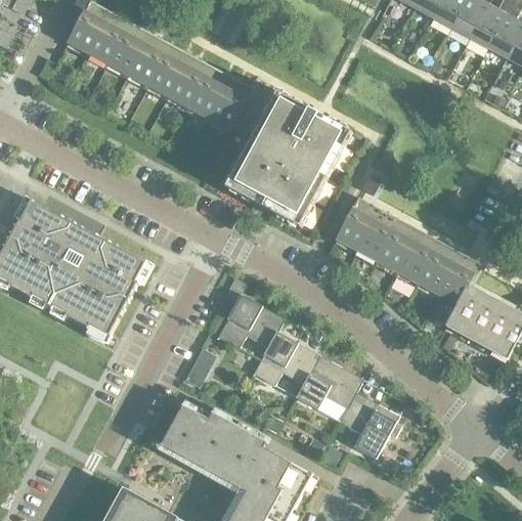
[(0,4),(1,2),(22,13),(26,5),(15,0),(0,0),(0,4)]
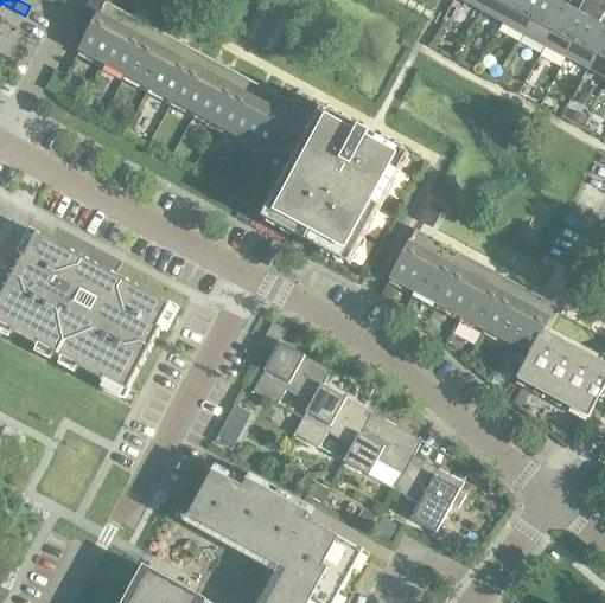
[(267,151),(268,148),(293,102),(104,0),(87,0),(65,42),(267,151)]
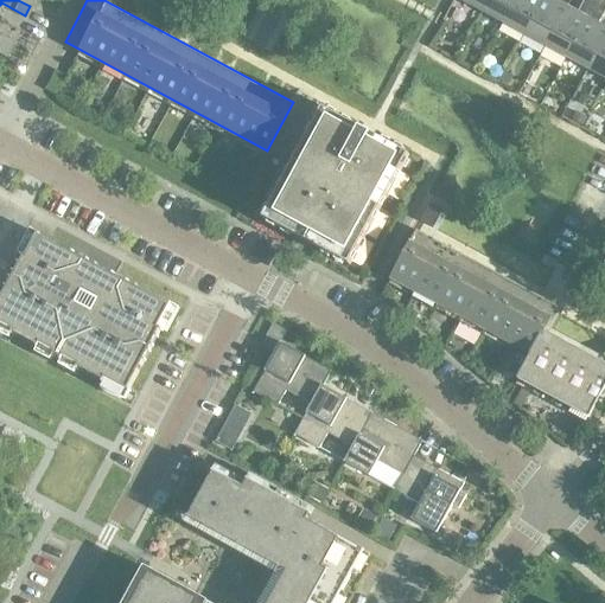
[(483,0),(479,7),(501,19),(510,0),(483,0)]
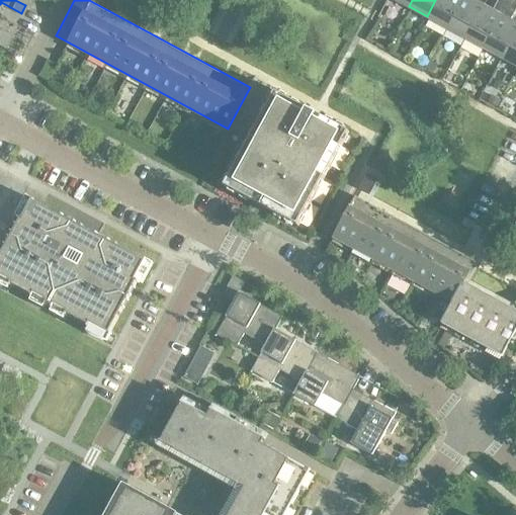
[(445,26),(458,0),(435,0),(427,16),(445,26)]
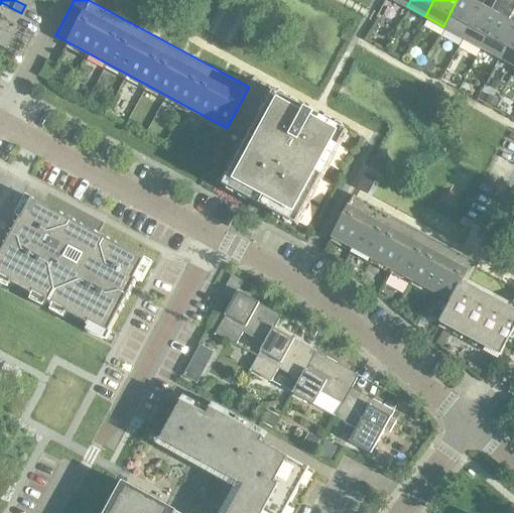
[(457,0),(443,26),(462,36),(481,2),(477,0),(457,0)]
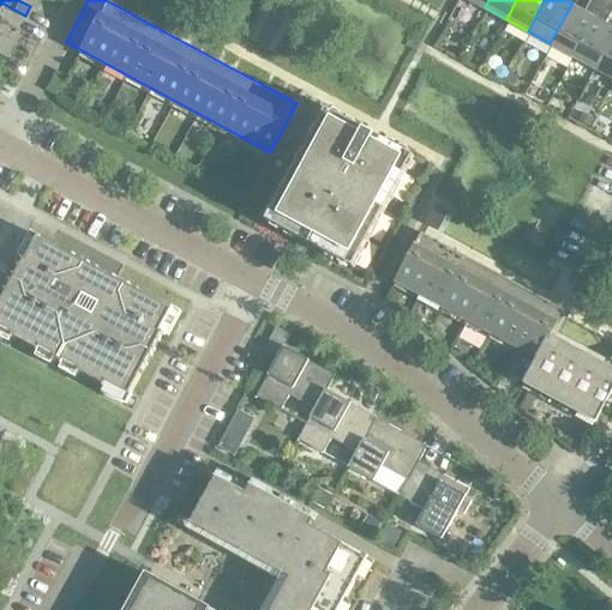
[(550,43),(571,54),(600,0),(586,0),(582,8),(573,2),(550,43)]
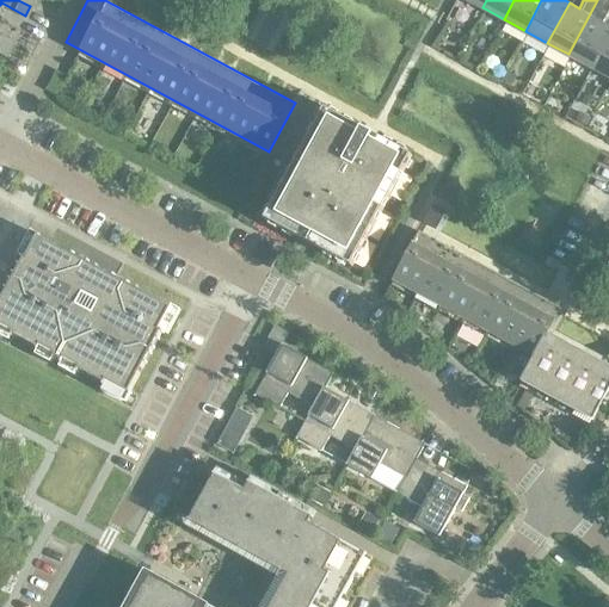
[(597,0),(568,54),(590,66),(608,31),(608,24),(601,20),(608,4),(608,0),(597,0)]
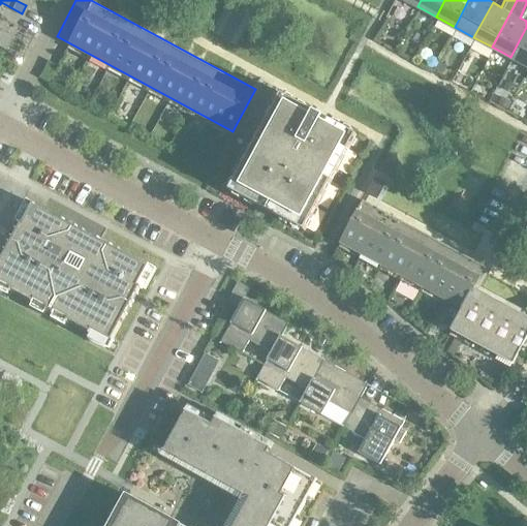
[(526,27),(510,57),(526,65),(526,27)]
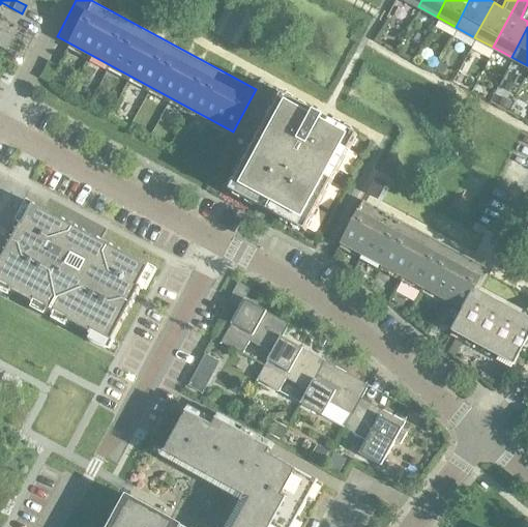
[(0,45),(3,47),(10,33),(0,28),(0,45)]
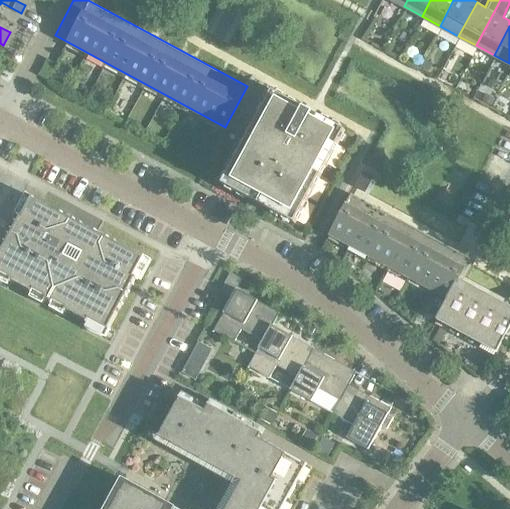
[(423,57),(419,64),(426,67),(429,61),(423,57)]
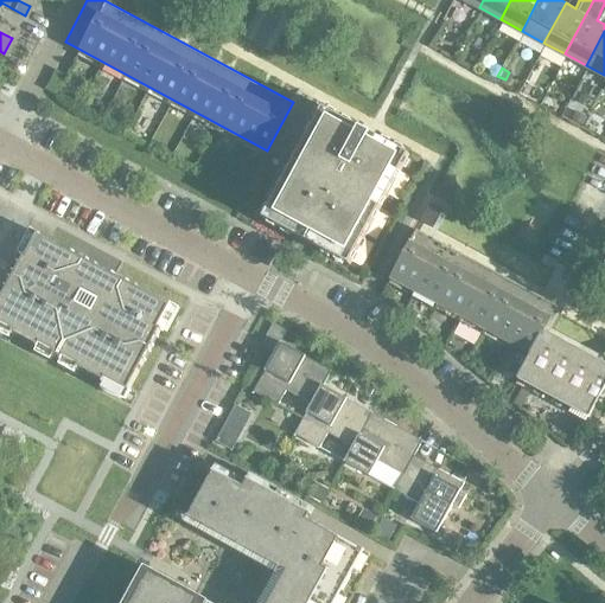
[(407,152),(354,122),(298,92),(293,102),(268,148),(291,161),(261,215),(294,232),(299,223),(320,233),(314,244),(348,262),(407,152)]
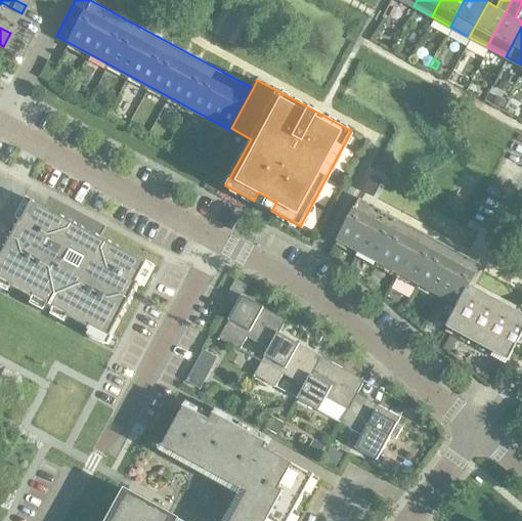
[(370,173),(360,189),(372,196),(380,179),(370,173)]
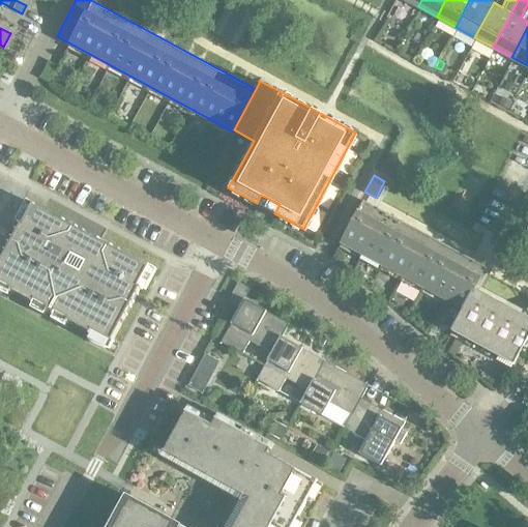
[(449,329),(511,362),(527,332),(527,315),(527,317),(474,287),(486,265),(361,198),(339,241),(461,308),(449,329)]
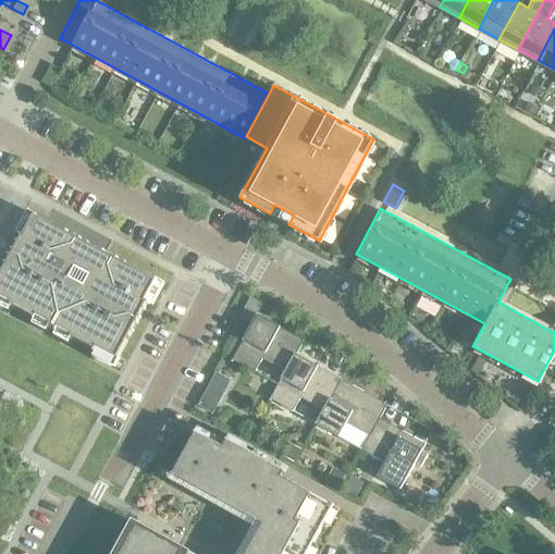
[(8,256),(0,270),(0,308),(7,311),(11,303),(93,347),(91,348),(93,349),(95,345),(118,357),(118,356),(116,355),(145,300),(147,302),(148,300),(144,298),(156,277),(106,250),(107,248),(66,228),(64,230),(56,225),(25,209),(14,230),(20,234),(19,235),(16,241),(11,250),(8,256)]
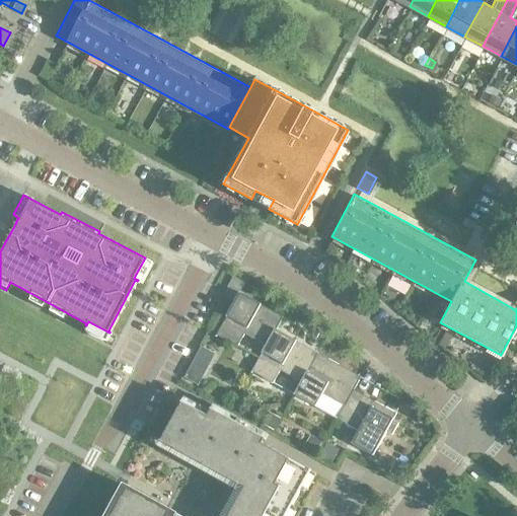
[(274,326),(279,319),(256,306),(259,302),(237,290),(214,333),(236,344),(243,332),(264,343),(265,343),(274,326)]
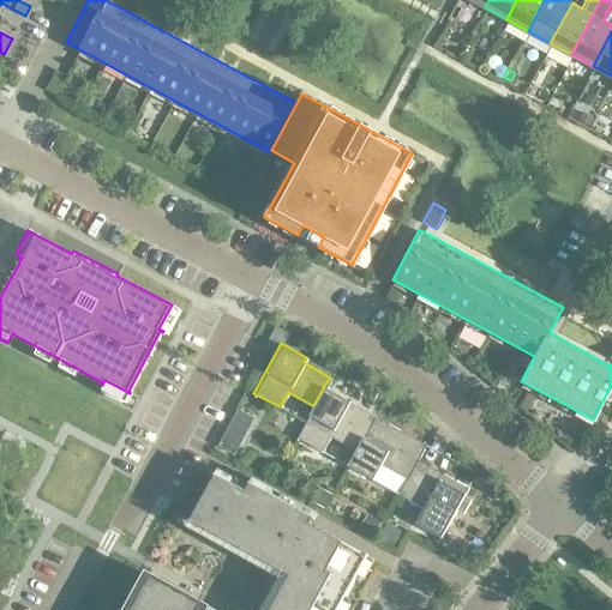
[(313,405),(312,405),(295,436),(322,450),(329,435),(354,448),(355,450),(371,420),(346,405),(349,400),(324,386),(313,405)]
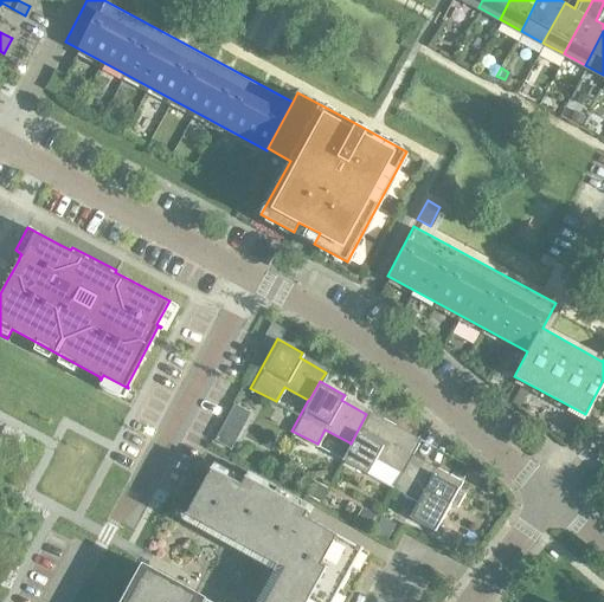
[(251,410),(236,401),(229,414),(244,424),(251,410)]
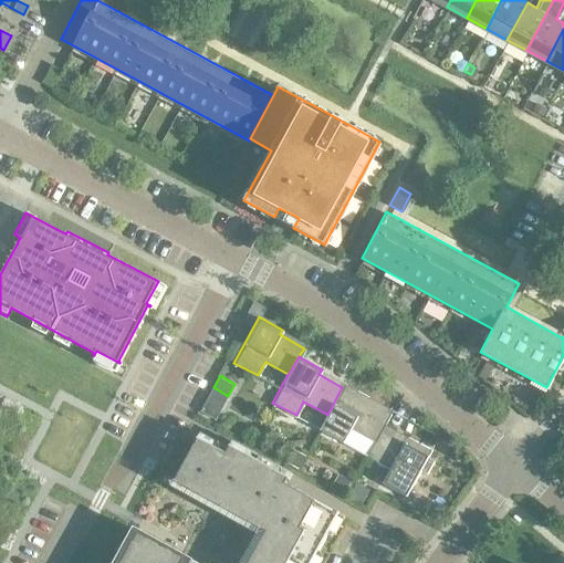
[(368,395),(345,382),(344,382),(342,387),(327,415),(326,414),(319,428),(342,441),(350,427),(373,440),(374,440),(380,427),(382,427),(389,414),(365,400),(368,395)]
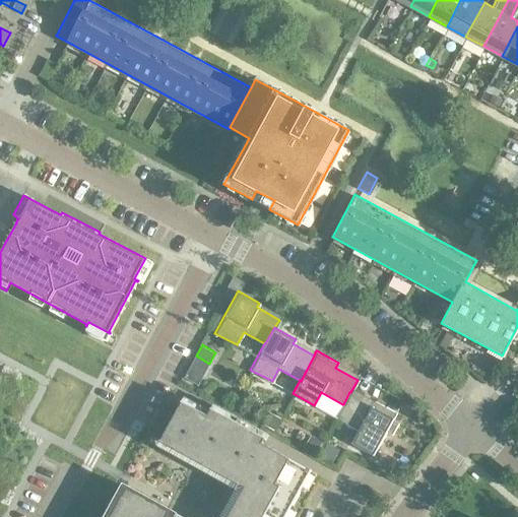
[(342,404),(335,416),(358,429),(350,442),(372,454),(385,430),(390,433),(397,422),(391,418),(395,411),(374,399),(372,404),(350,392),(349,392),(343,404),(342,404)]
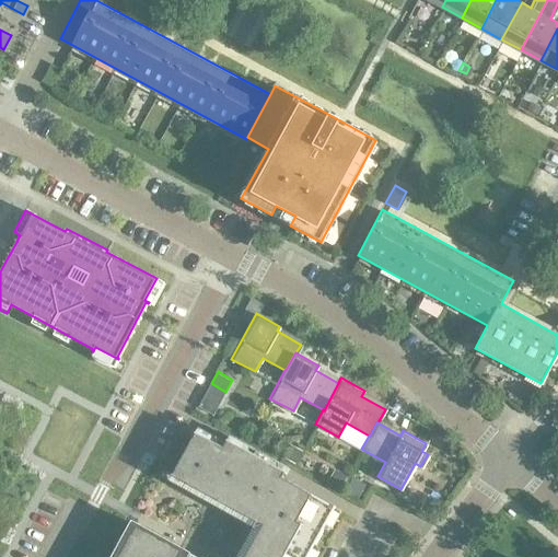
[(172,475),(267,528),(292,483),(281,477),(285,471),(228,440),(223,448),(196,432),(172,475)]
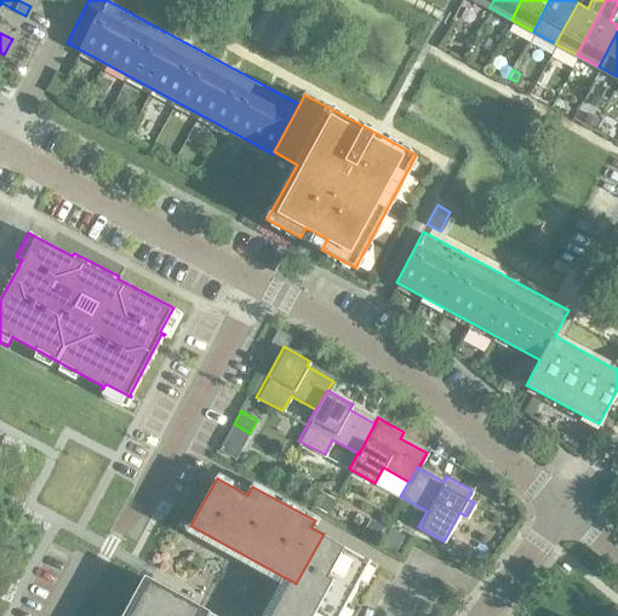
[(320,489),(312,504),(326,511),(333,496),(320,489)]
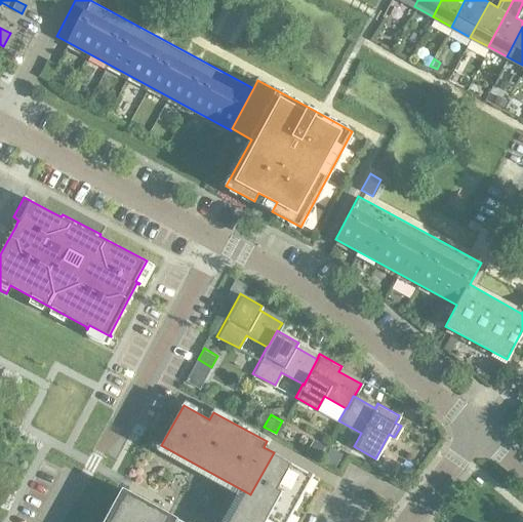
[(312,438),(306,449),(318,456),(324,444),(312,438)]
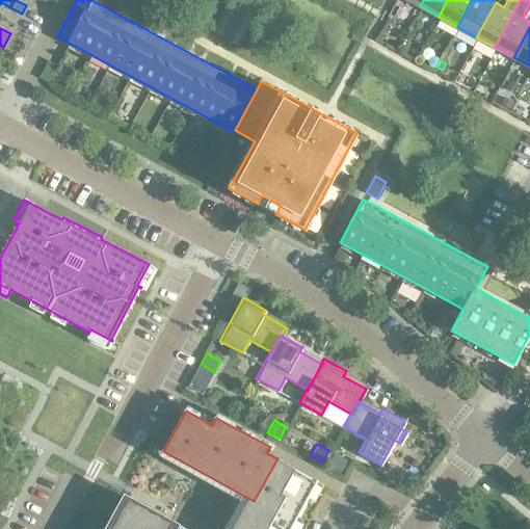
[(333,452),(326,464),(339,470),(345,458),(333,452)]
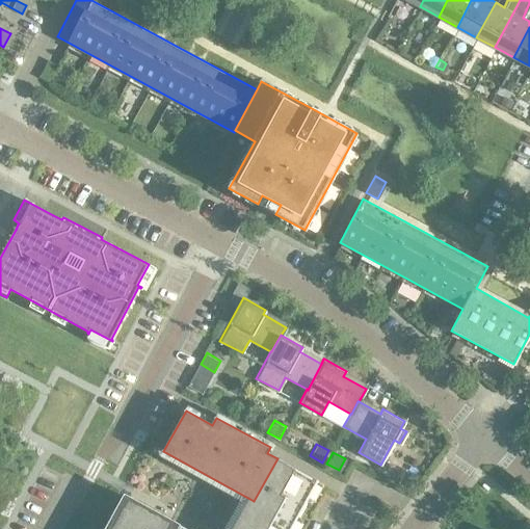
[(290,528),(317,480),(277,458),(254,501),(238,528),(187,528),(181,526),(179,528),(290,528)]
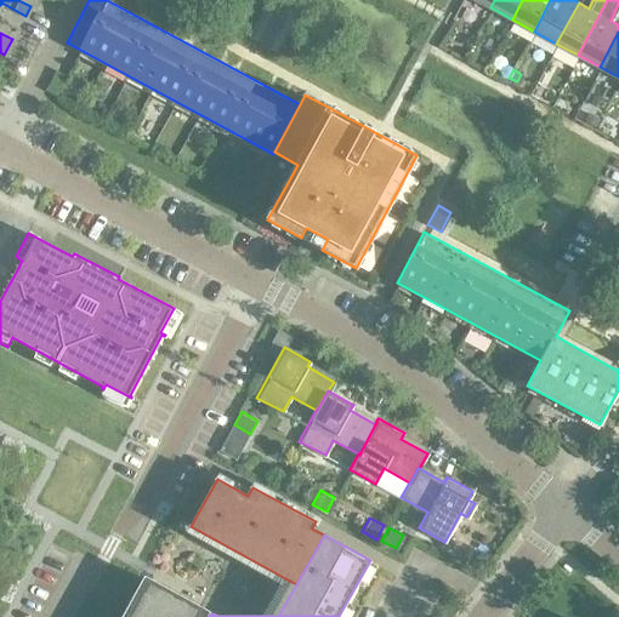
[(483,558),(478,555),(467,556),(464,564),(476,571),(483,558)]
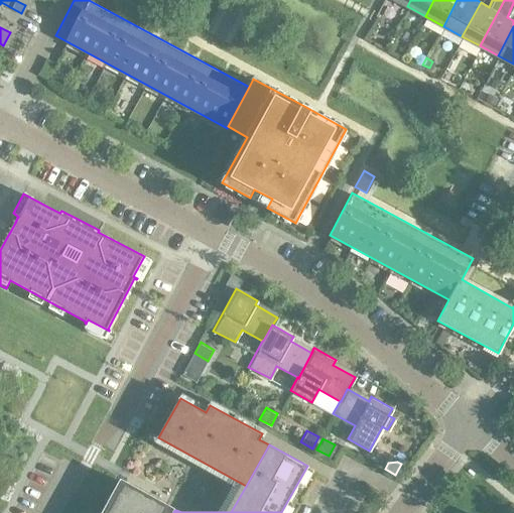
[(171,512),(174,509),(122,480),(109,508),(105,512),(171,512)]
